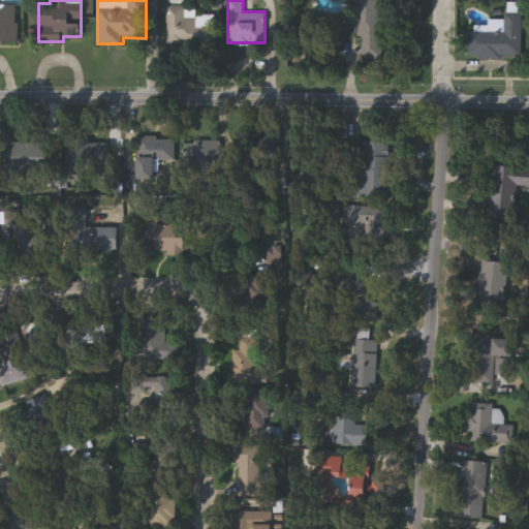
[(362,36),(355,36),(355,0),(381,0),(381,58),(362,58),(362,36)]
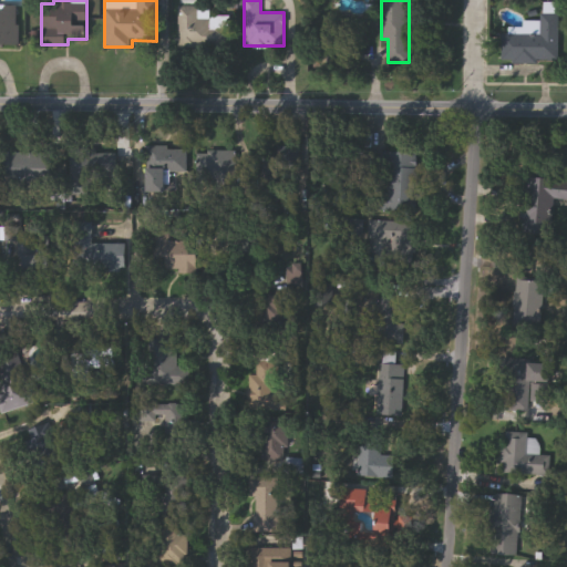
[(0,4),(19,6),(19,44),(0,44),(0,4)]
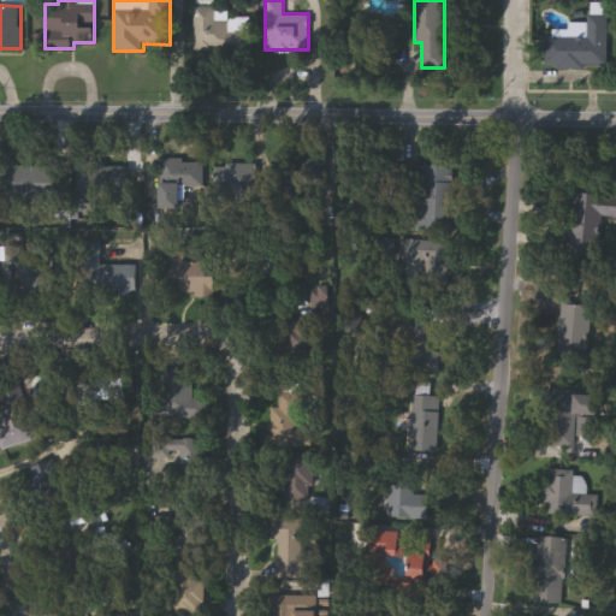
[(194,7),(224,7),(224,18),(249,18),(249,51),(194,51),(194,7)]
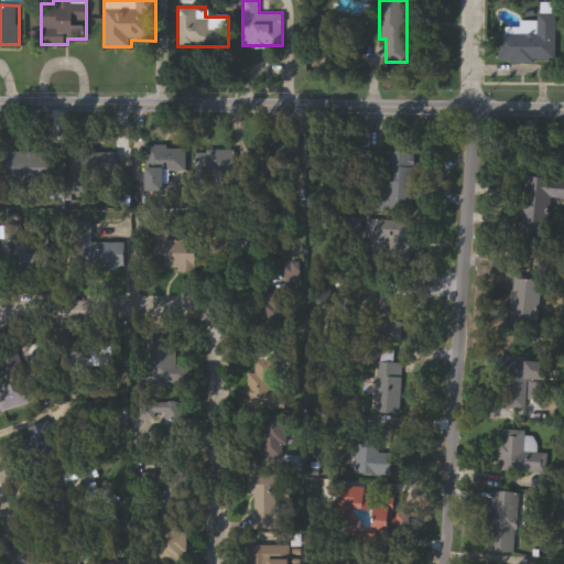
[(554,60),(502,61),(502,34),(538,33),(538,12),(554,12),(554,60)]
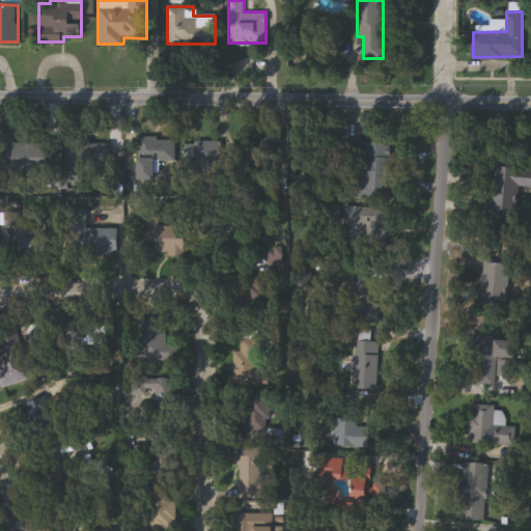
[(138,180),(139,138),(174,139),(174,180),(138,180)]
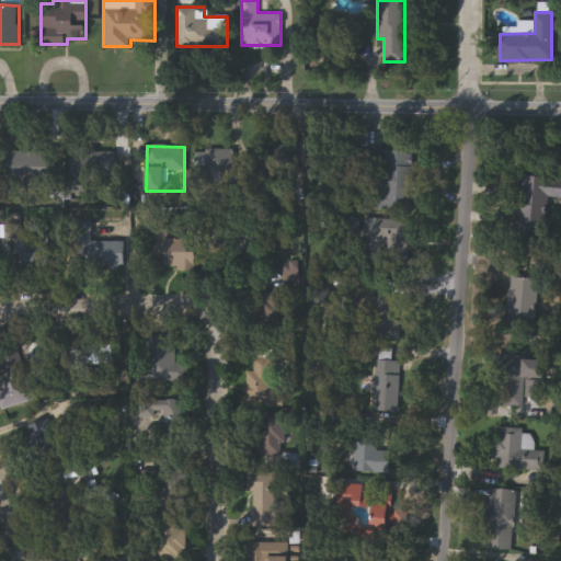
[(69,194),(70,149),(117,150),(116,178),(96,178),(96,194),(69,194)]
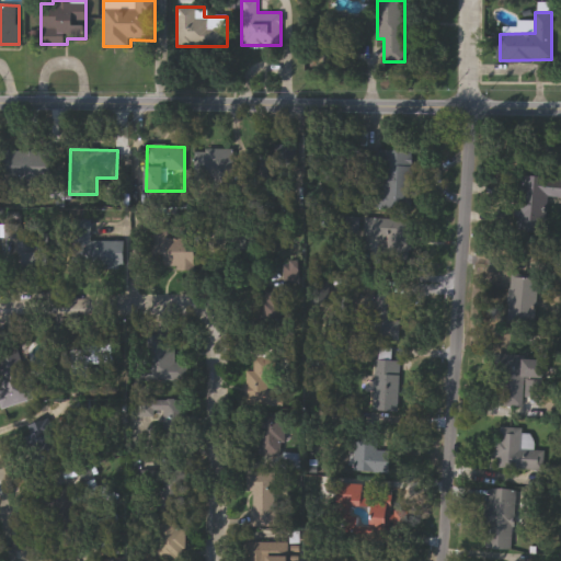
[(232,150),(232,186),(194,186),(194,150),(232,150)]
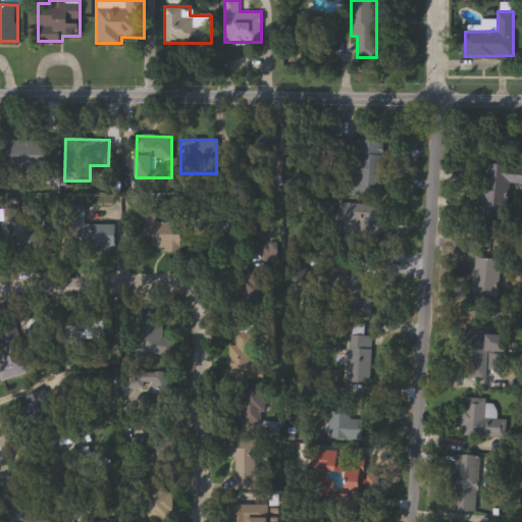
[(385,141),(383,195),(344,194),(344,170),(353,170),(353,140),(385,141)]
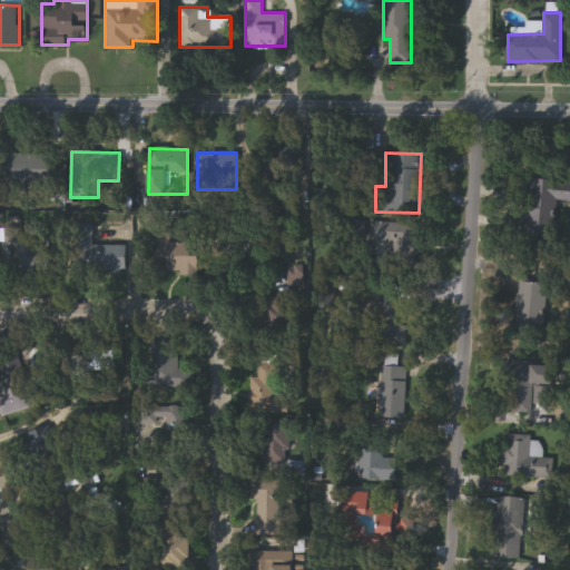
[(3,190),(3,155),(51,155),(51,189),(3,190)]
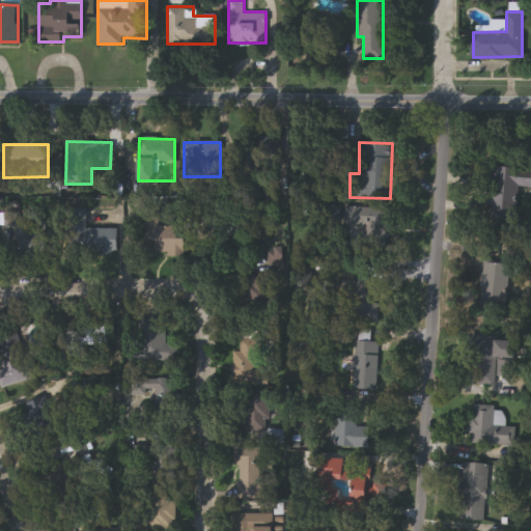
[(244,186),(244,151),(263,151),(263,186),(244,186)]
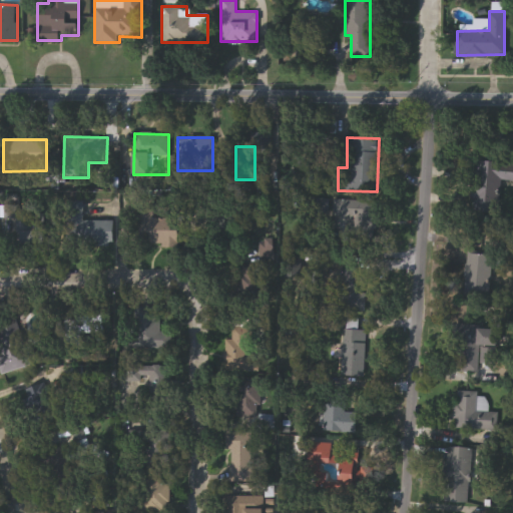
[(474,211),(476,161),(512,162),(512,180),(502,180),(501,212),(474,211)]
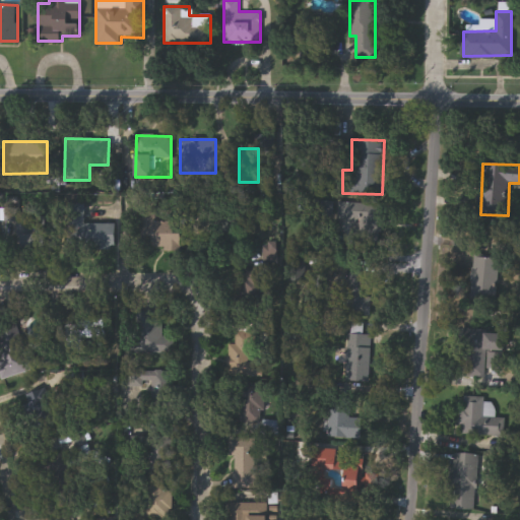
[(255,198),(255,232),(221,232),(221,198),(255,198)]
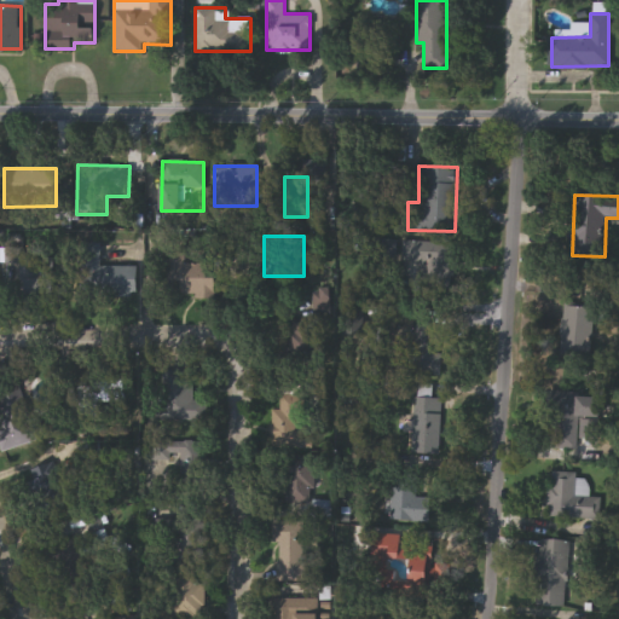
[(403,260),(403,243),(453,241),(456,287),(421,288),(420,259),(403,260)]
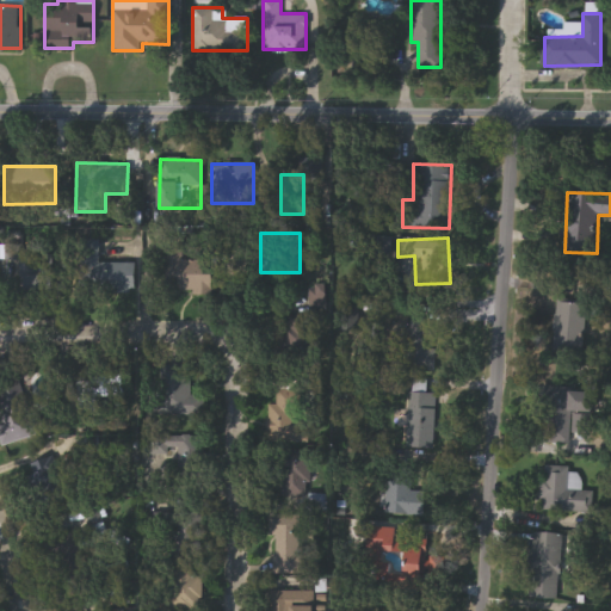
[(214,261),(214,294),(165,294),(165,240),(181,240),(181,261),(214,261)]
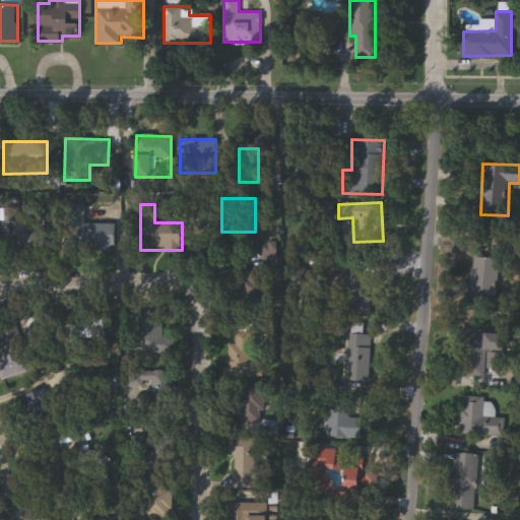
[(115,225),(115,249),(67,249),(68,205),(84,205),(84,224),(115,225)]
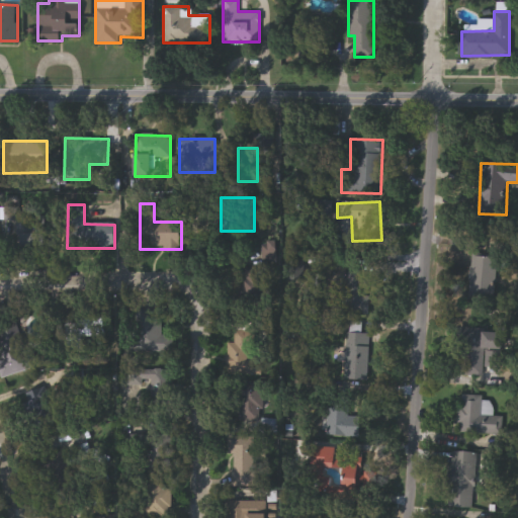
[(53,251),(17,251),(17,221),(53,221),(53,251)]
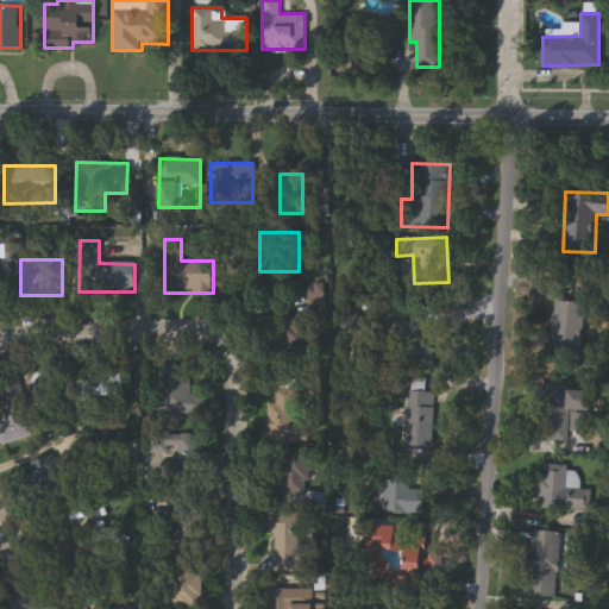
[(288,300),(278,294),(284,284),(294,290),(288,300)]
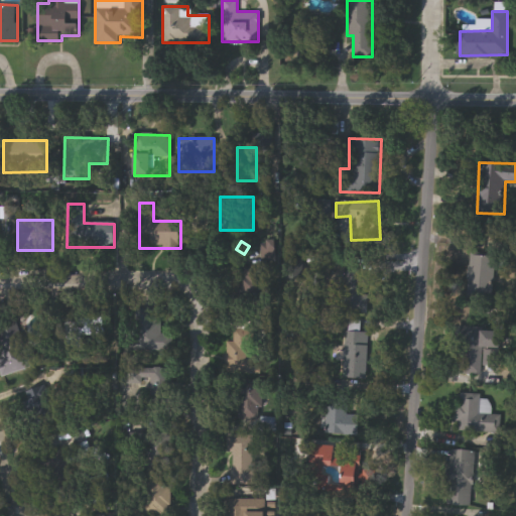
[(468,299),(470,255),(495,256),(493,300),(468,299)]
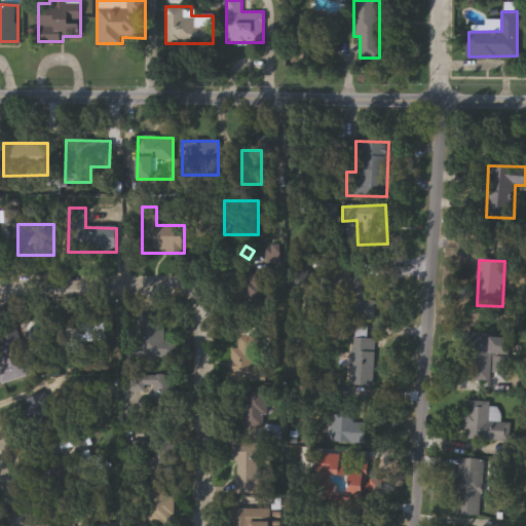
[(248,295),(248,273),(269,273),(269,295),(248,295)]
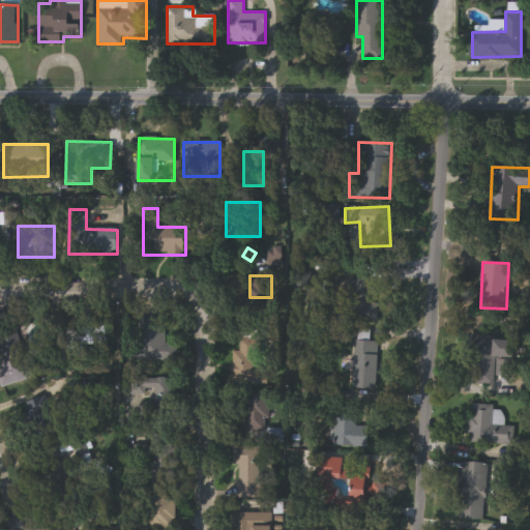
[(378,280),(378,311),(356,311),(356,280),(378,280)]
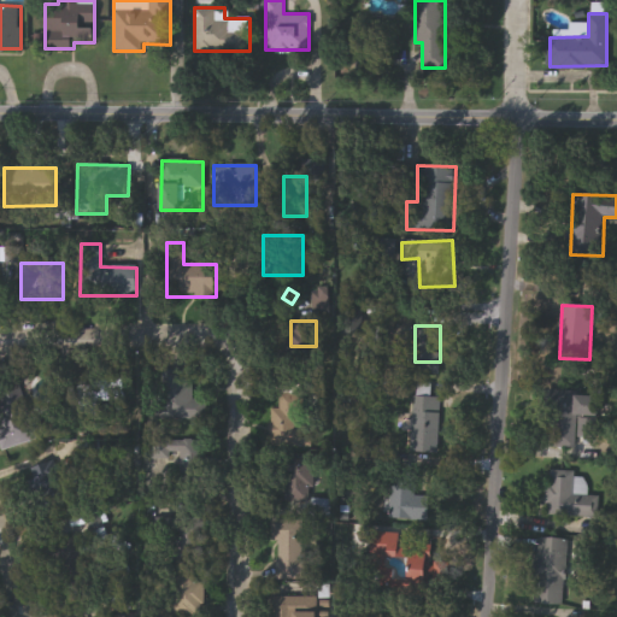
[(206,421),(162,419),(163,370),(187,370),(187,386),(193,386),(193,400),(206,400),(206,421)]
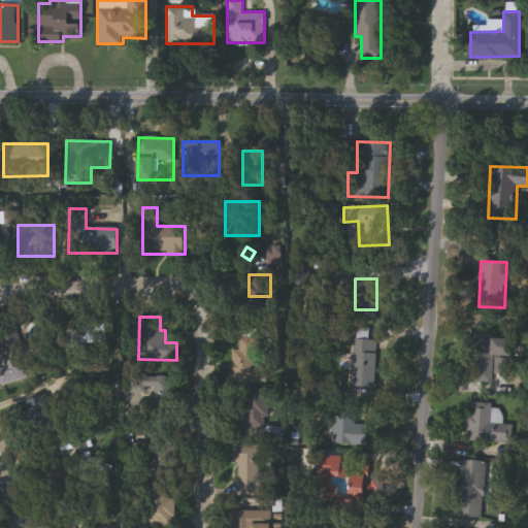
[(3,386),(0,375),(0,330),(17,326),(32,376),(3,386)]
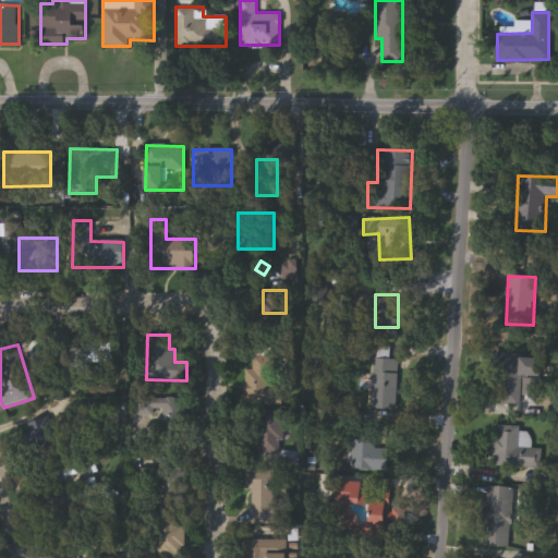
[(542,355),(542,396),(522,395),(522,403),(493,403),(494,354),(542,355)]
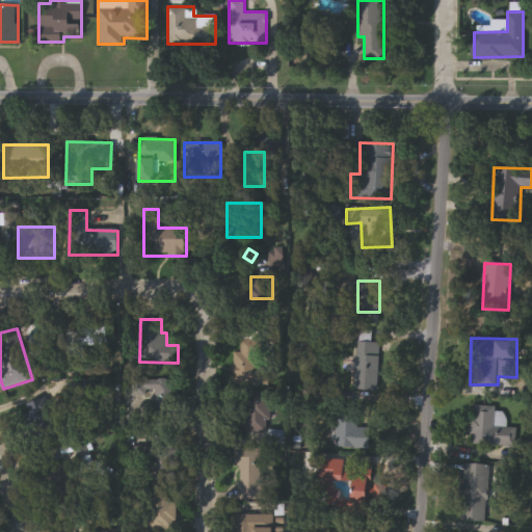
[(233,353),(240,353),(240,340),(260,341),(259,366),(267,367),(267,387),(233,386),(233,353)]
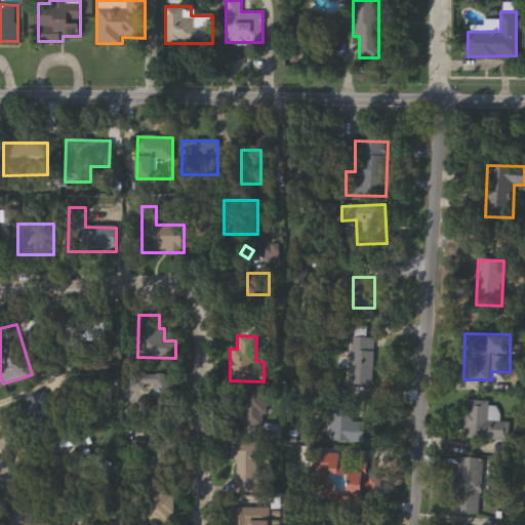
[(153,389),(128,389),(128,375),(174,375),(174,413),(153,413),(153,389)]
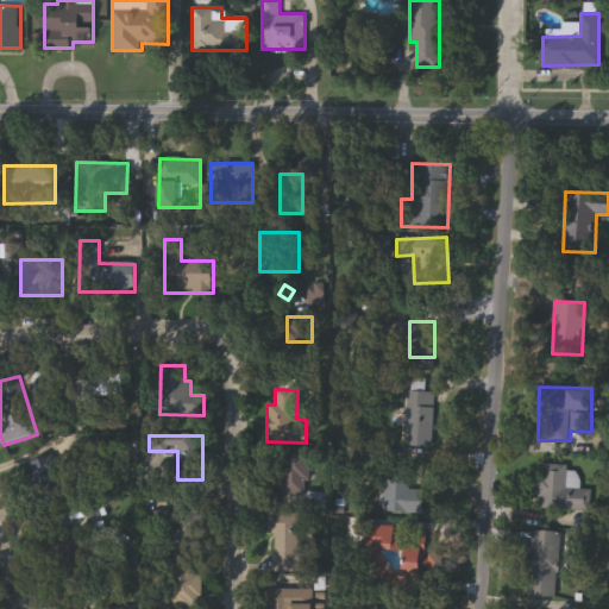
[(295,458),(307,458),(307,497),(278,496),(281,451),(295,451),(295,458)]
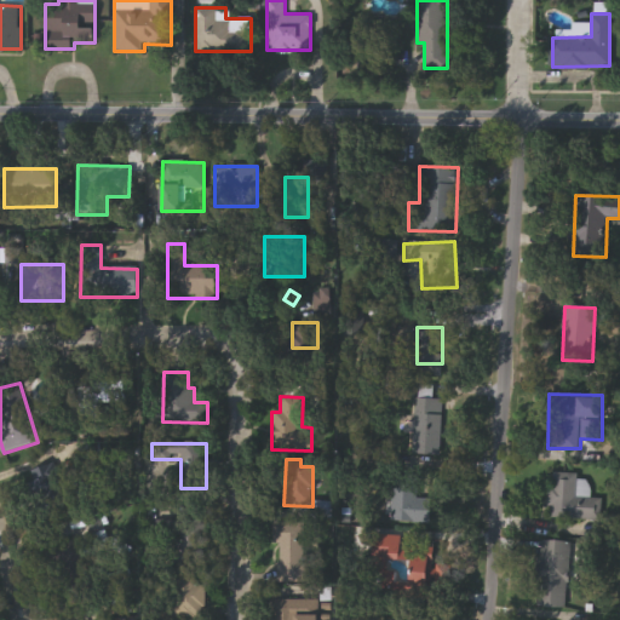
[(67,511),(39,520),(24,474),(52,465),(67,511)]
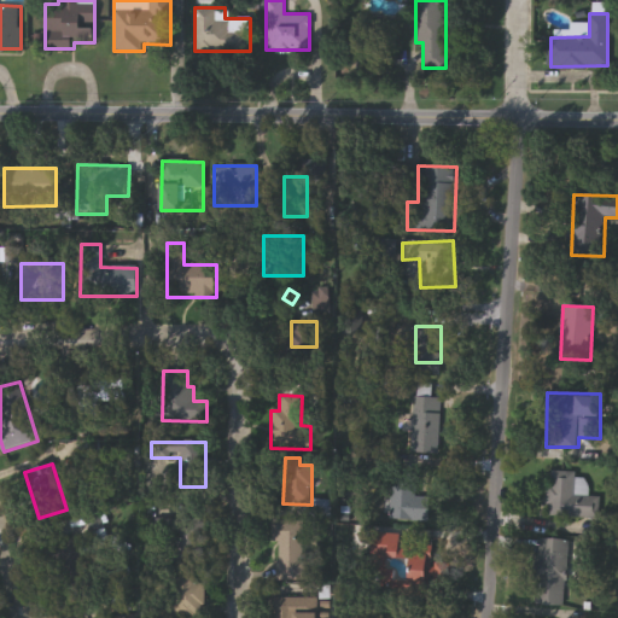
[(548,471),(589,473),(588,495),(601,496),(600,519),(547,517),(548,471)]
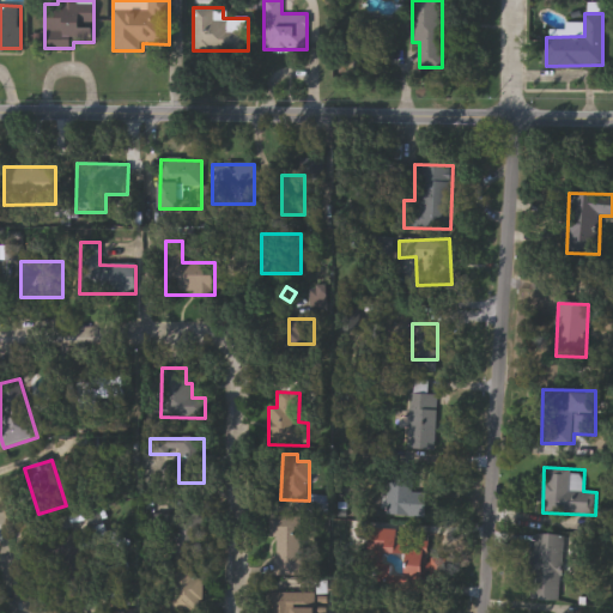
[(201,515),(201,554),(175,554),(175,541),(155,541),(155,515),(201,515)]
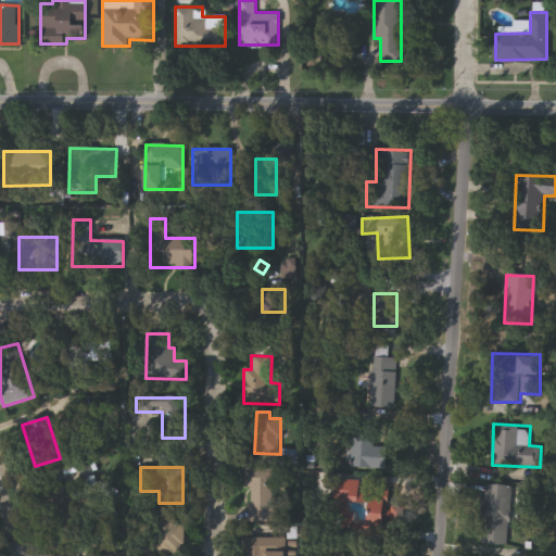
[(275,522),(249,522),(249,489),(245,489),(245,469),(275,469),(275,522)]
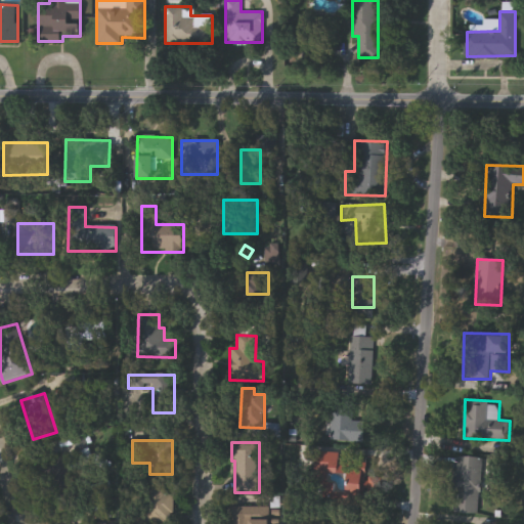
[(325,509),(366,510),(368,460),(343,459),(343,455),(317,454),(317,480),(326,480),(325,509)]
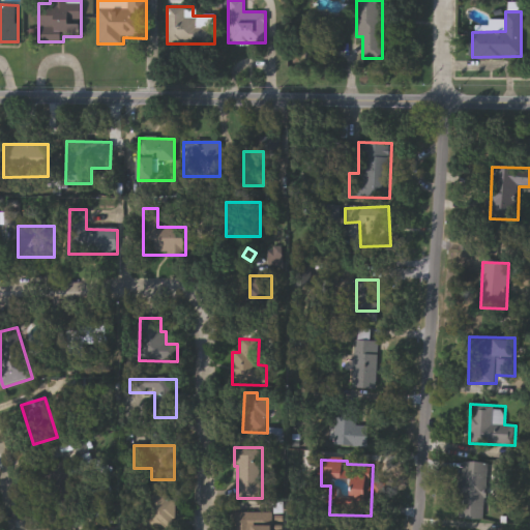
[(484,519),(460,518),(462,462),(488,463),(484,519)]
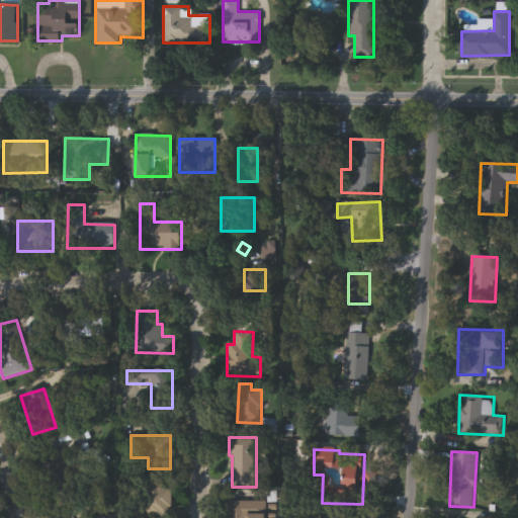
[(66,489),(47,489),(47,452),(66,452),(66,489)]
